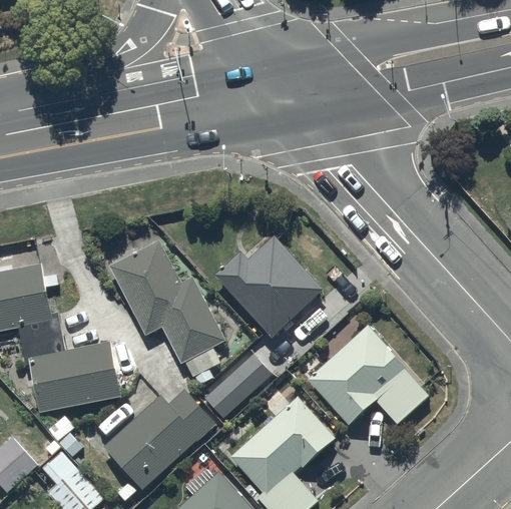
[(325,290),(275,234),(248,261),(239,250),(212,275),(271,339),(325,290)]
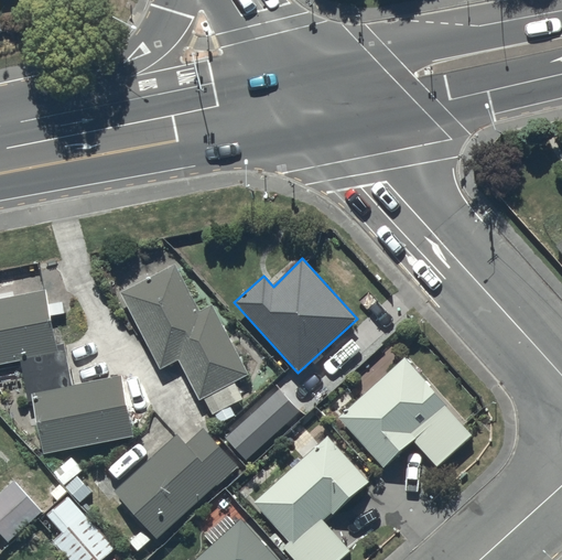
[(248,374),(213,302),(200,310),(175,262),(118,292),(159,369),(177,361),(198,400),(204,397),(213,415),(215,412),(219,421),(234,415),(229,405),(241,398),(233,381),(248,374)]
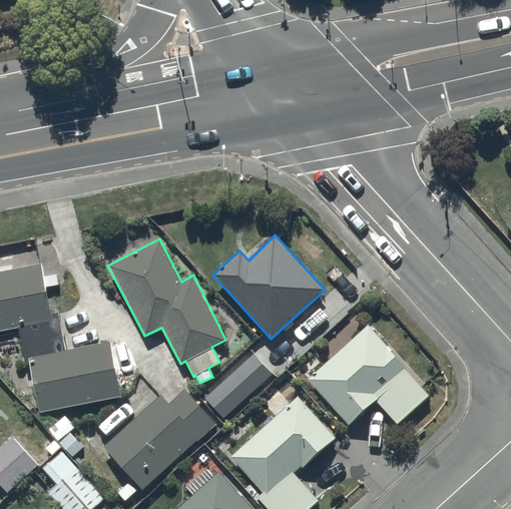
[(43,276),(40,262),(0,271),(0,335),(18,331),(26,366),(30,365),(30,368),(23,376),(24,384),(33,382),(39,413),(122,397),(110,341),(65,350),(59,317),(50,319),(45,287),(56,285),(54,274),(43,276)]
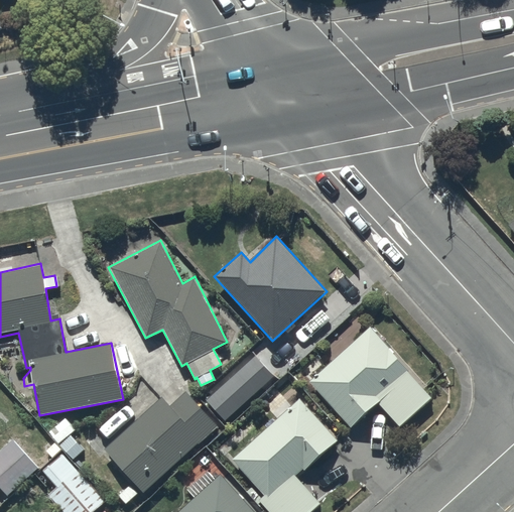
[(431,398),(370,325),(308,380),(351,429),(379,404),(398,426),(431,398)]
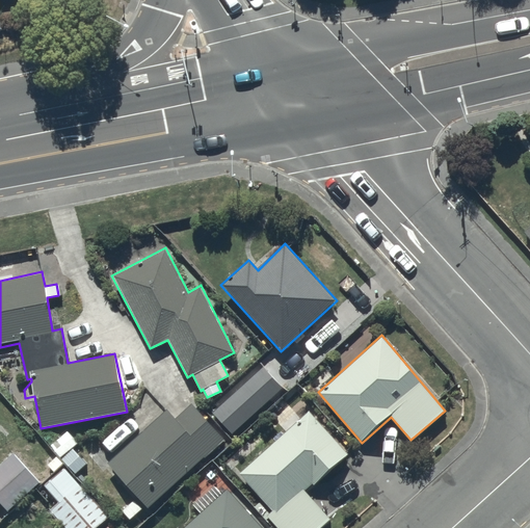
[(282,388),(263,366),(210,412),(230,433),(282,388)]
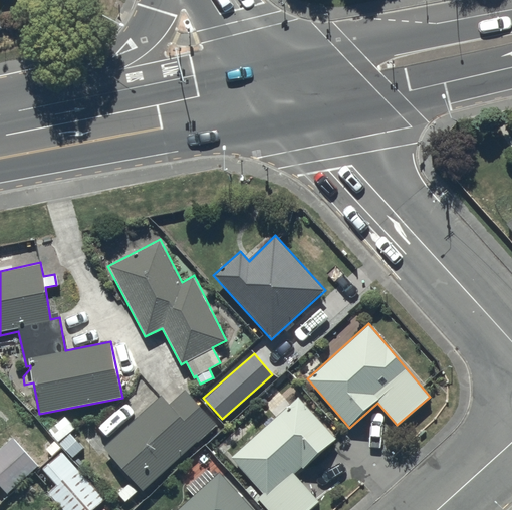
[(217,425),(185,391),(169,406),(161,396),(101,448),(130,480),(116,492),(124,501),(140,488),(143,491),(217,425)]
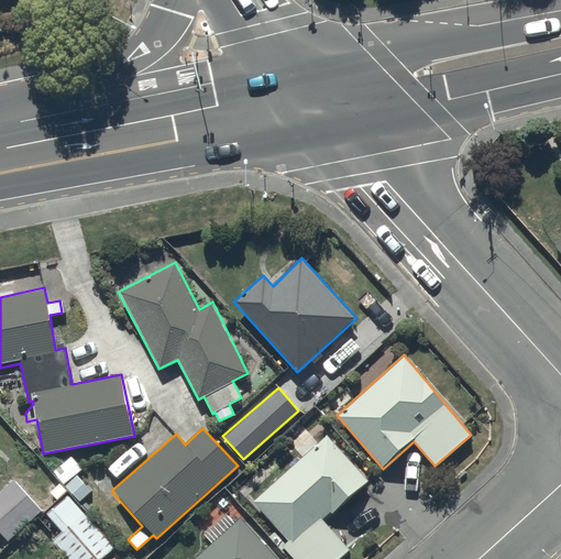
[(367,481),(327,436),(252,502),(287,541),(283,546),(294,558),(341,558),(352,549),(325,519),(367,481)]
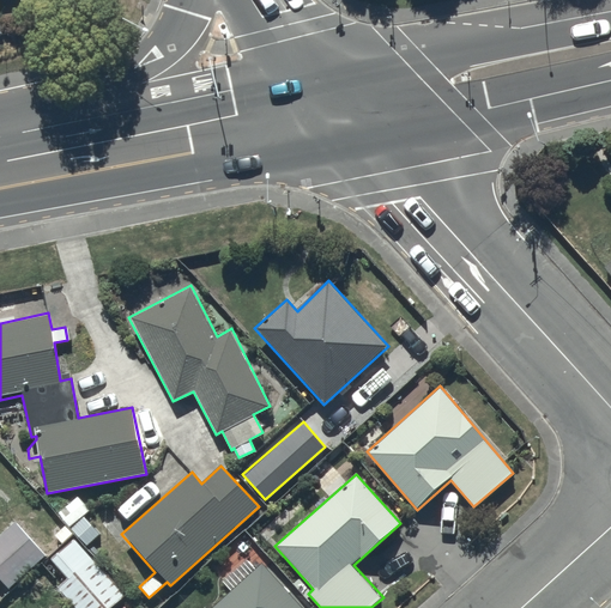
[(34,559),(5,529),(0,533),(0,579),(6,587),(34,559)]
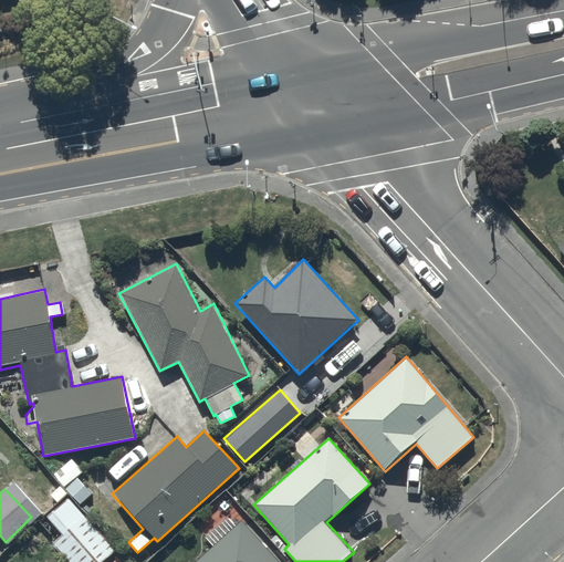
[(102,561),(116,550),(68,496),(45,516),(61,533),(50,543),(66,561),(102,561)]
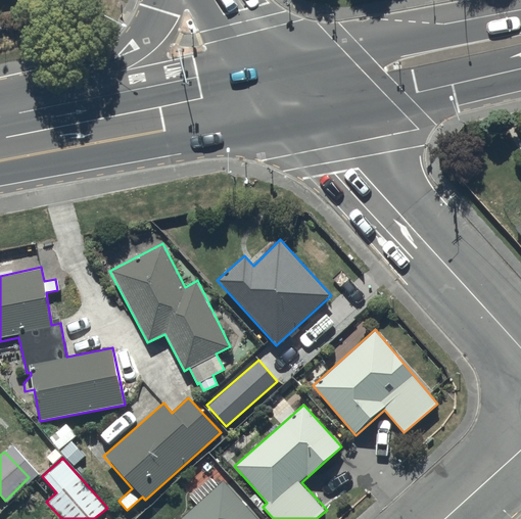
[(256,518),(222,480),(178,518),(256,518)]
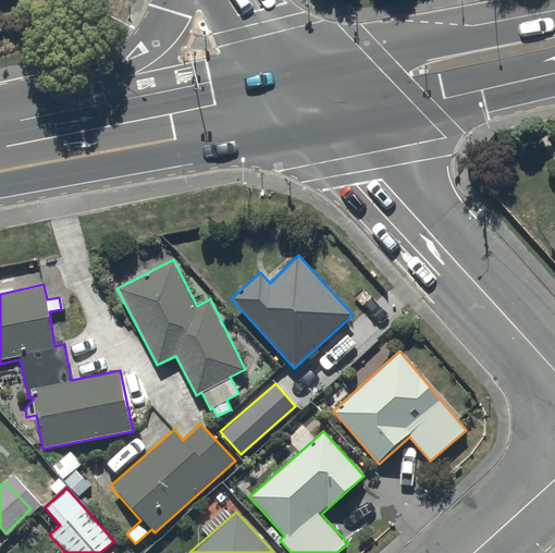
All buildings are outlined.
